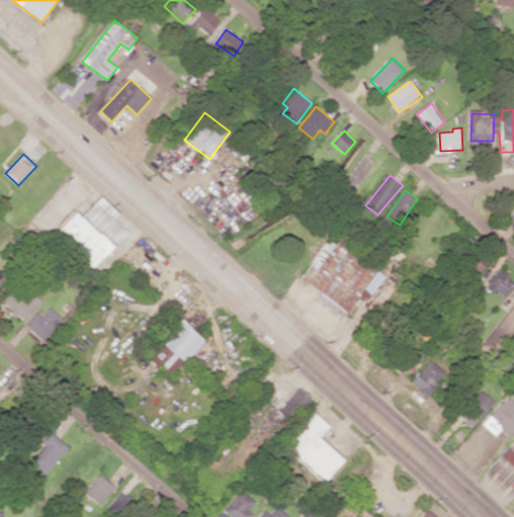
[(93,268),(127,233),(113,220),(118,214),(98,194),(64,231),(83,249),(78,254),(93,268)]
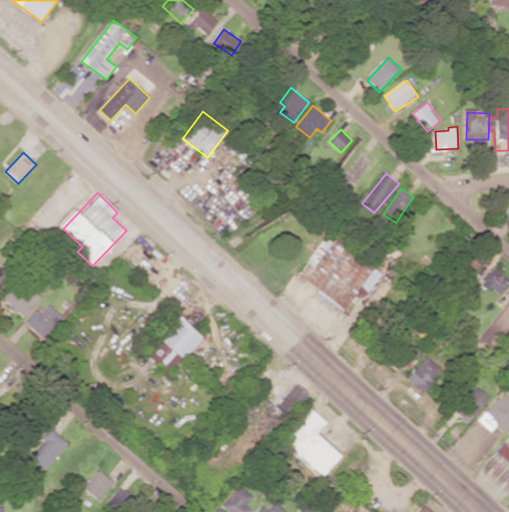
[(315,297),(342,316),(358,292),(366,298),(383,273),(329,234),(300,277),(319,290),(315,297)]
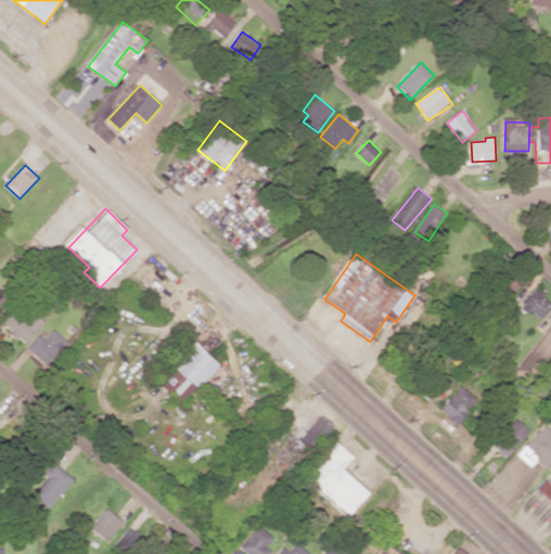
[(519,291),(522,274),(504,271),(501,287),(519,291)]
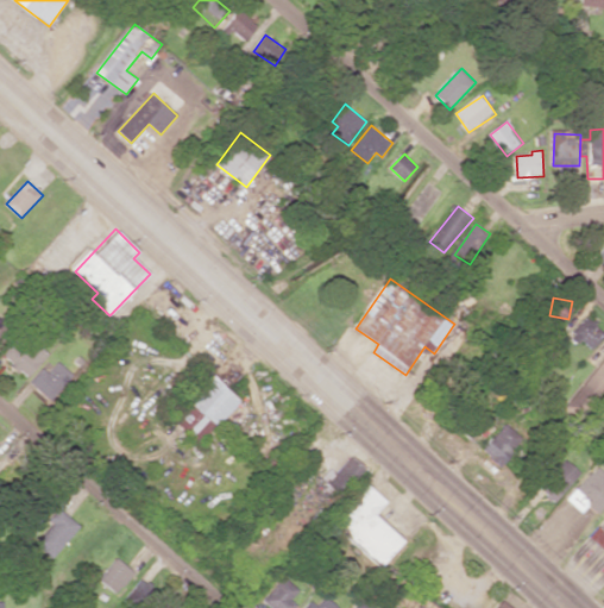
[(603,328),(587,317),(573,336),(593,351),(603,338),(603,328)]
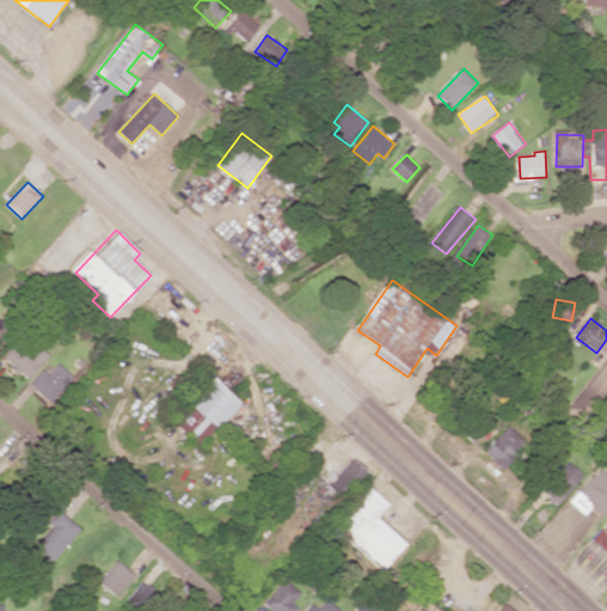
[(0,342),(11,333),(0,322),(0,342)]
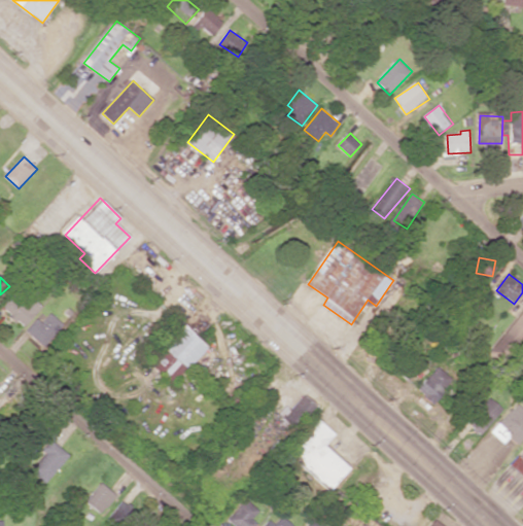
[(41,306),(19,289),(4,311),(27,326),(41,306)]
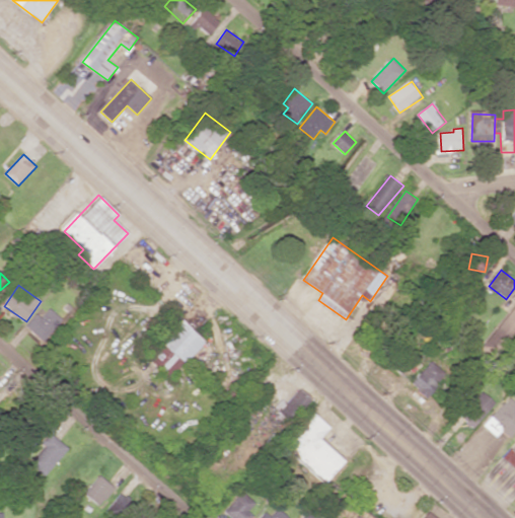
[(37,313),(26,325),(44,342),(63,319),(51,308),(42,317),(37,313)]
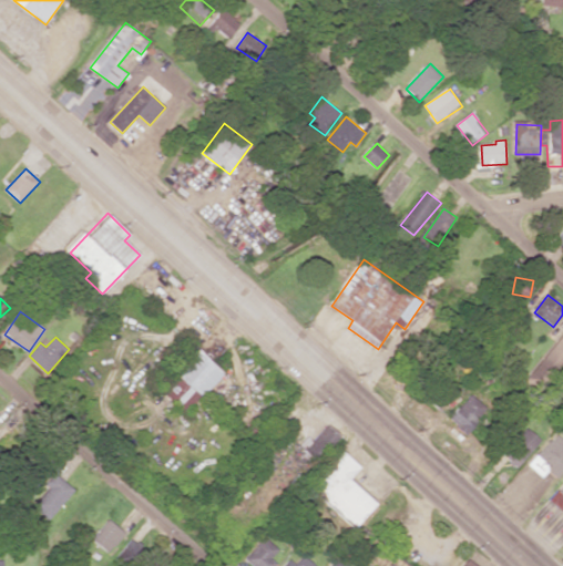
[(562,337),(528,379),(543,392),(562,367),(562,337)]
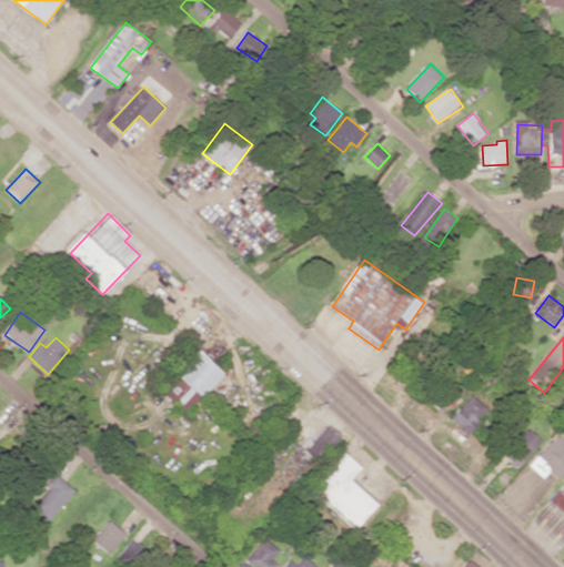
[(188,415),(225,374),(197,347),(158,387),(188,415)]
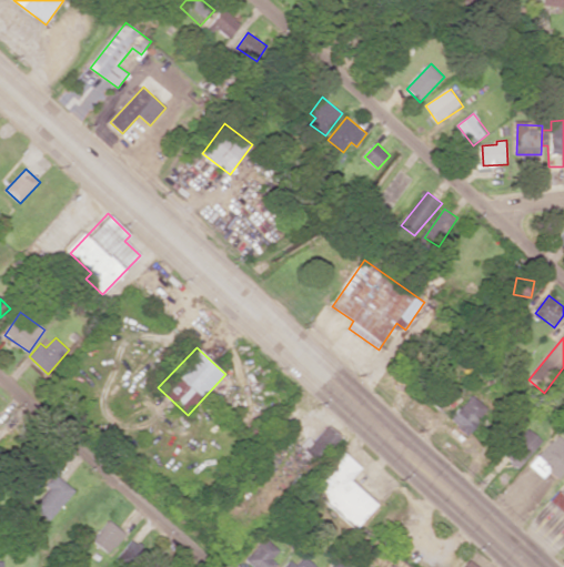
[(451,421),(469,434),(490,409),(472,395),(451,421)]
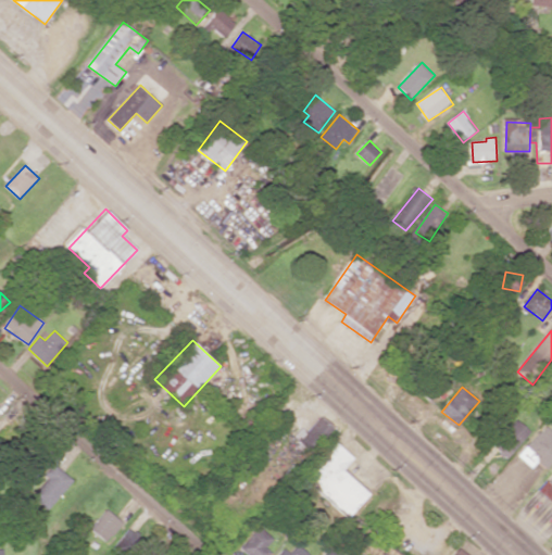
[(506,459),(531,432),(518,420),(492,446),(506,459)]
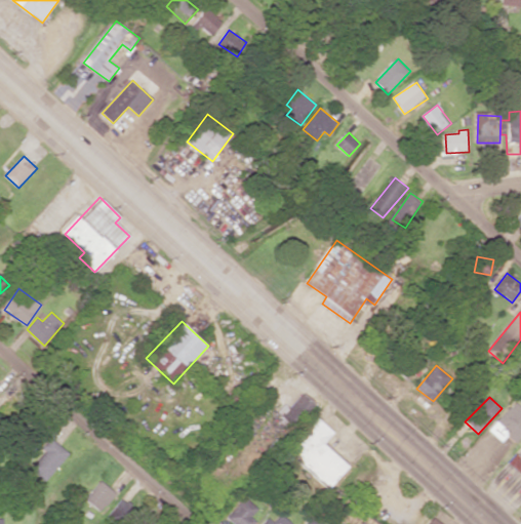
[(503,442),(507,436),(516,443),(520,438),(520,417),(520,406),(514,401),(489,432),(503,442)]
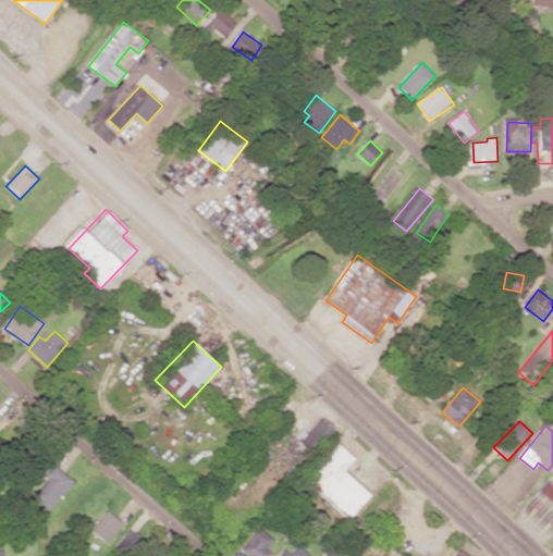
[(345,470),(355,459),(338,443),(305,480),(349,520),(372,495),(345,470)]
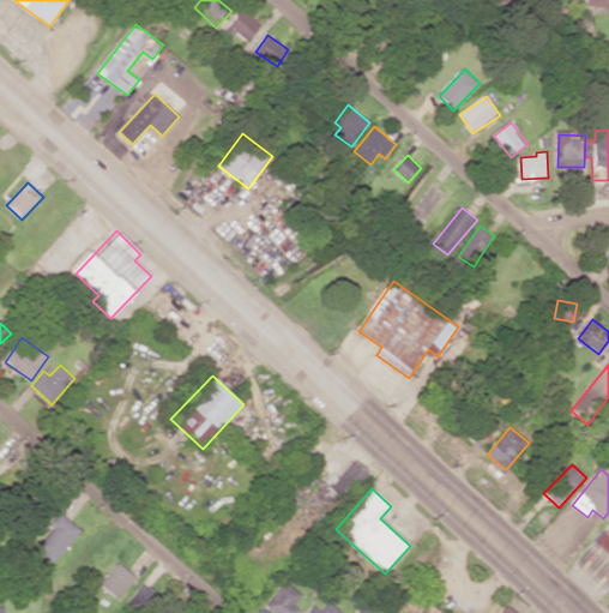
[(37,547),(54,563),(82,532),(61,512),(50,524),(55,529),(37,547)]
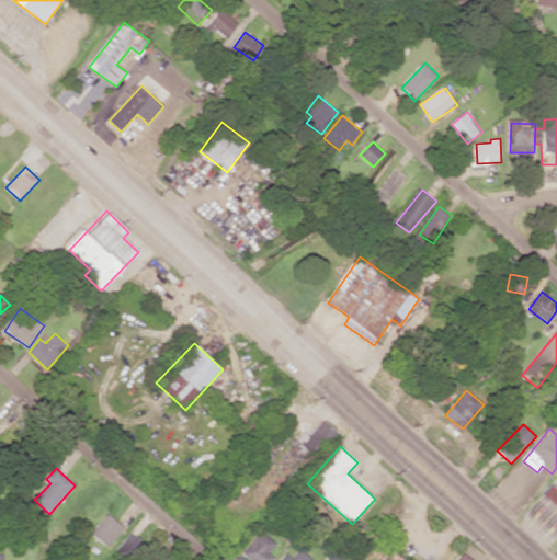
[(544,493),(556,504),(556,488),(553,484),(544,493)]
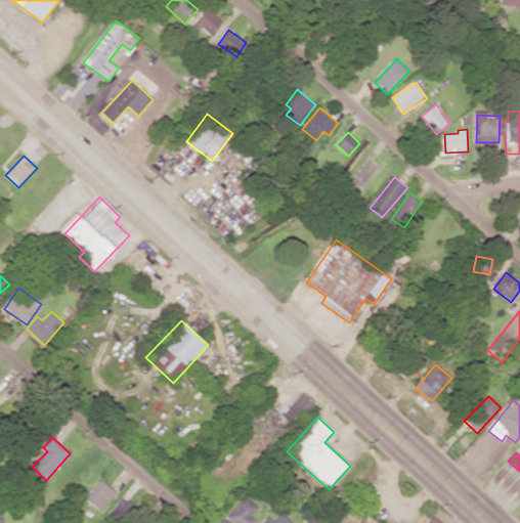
[(86,499),(101,511),(116,492),(100,481),(86,499)]
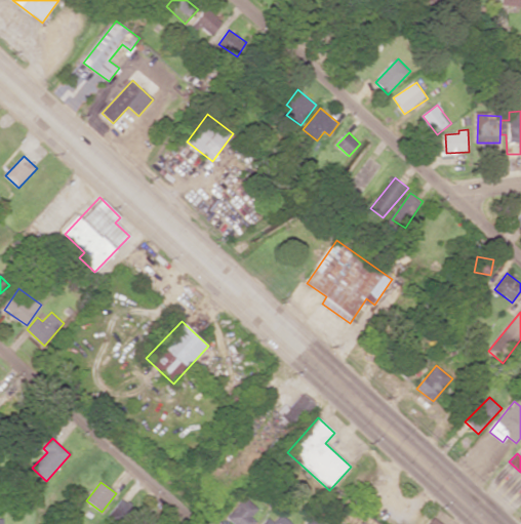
[(259,510),(247,497),(229,518),(235,523),(256,523),(258,522),(252,517),(259,510)]
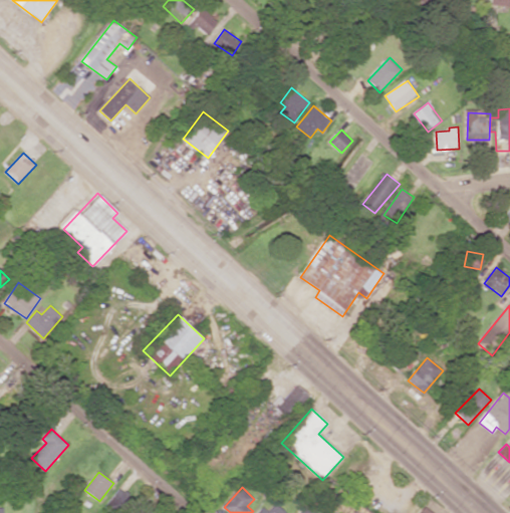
[(264,507),(258,512),(286,512),(276,503),(269,512),(264,507)]
